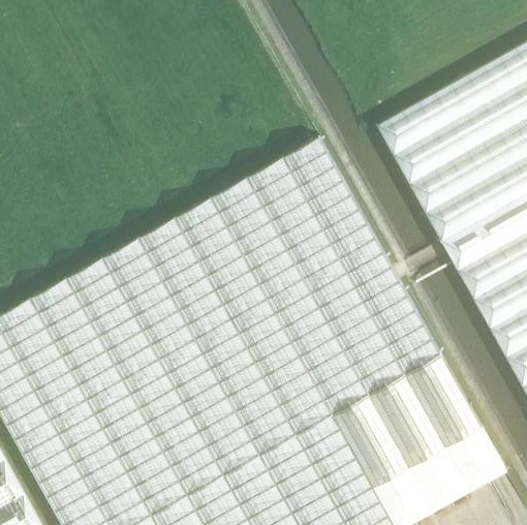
[(526,42),(377,127),(526,395),(526,42)]
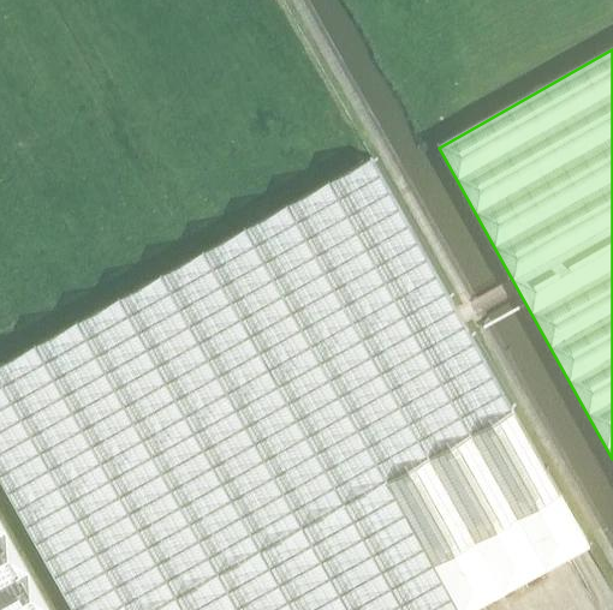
[(0,366),(0,483),(71,609),(158,609),(513,412),(373,160),(0,366)]
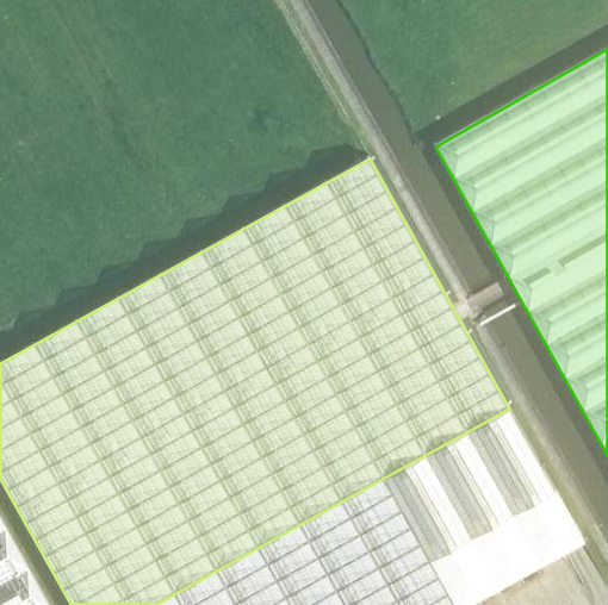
[(510,409),(385,479),(456,604),(476,604),(548,565),(547,562),(562,554),(563,556),(568,554),(566,552),(582,543),(583,546),(585,544),(510,409)]
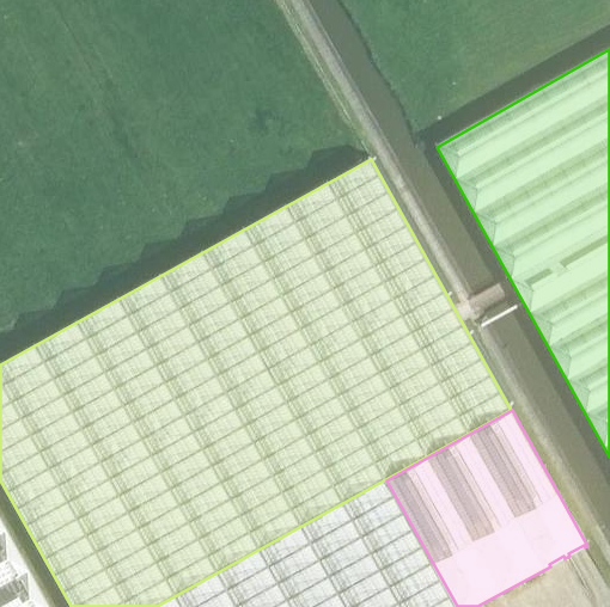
[(457,606),(386,480),(158,606),(457,606)]
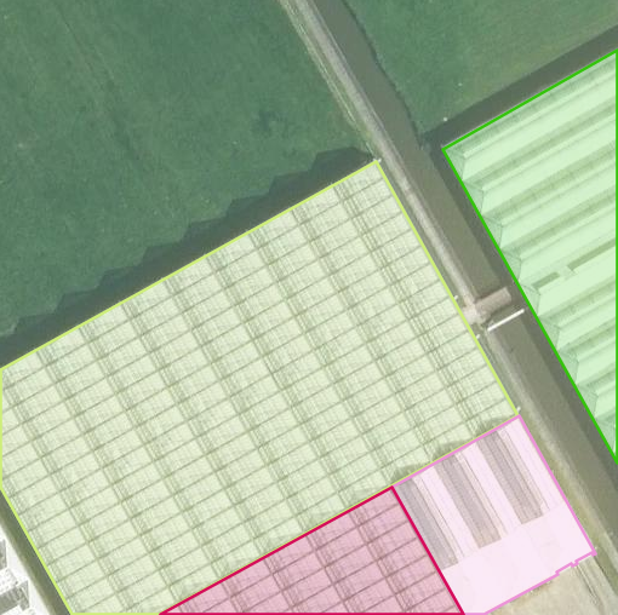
[(51,614),(0,523),(0,614),(51,614)]
